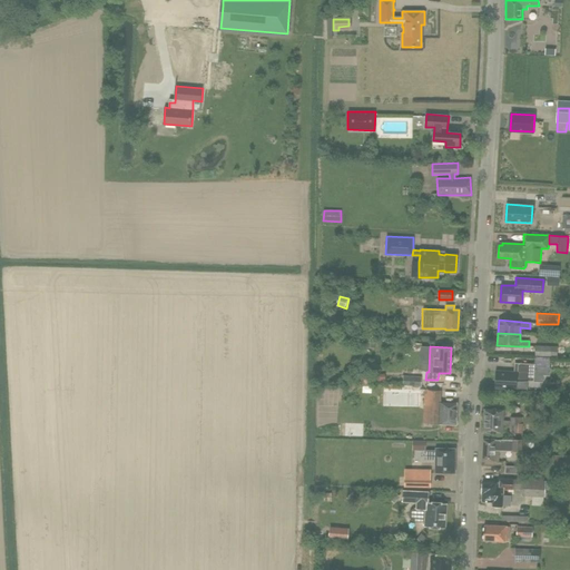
[(534,356),(557,356),(557,346),(536,346),(534,356)]
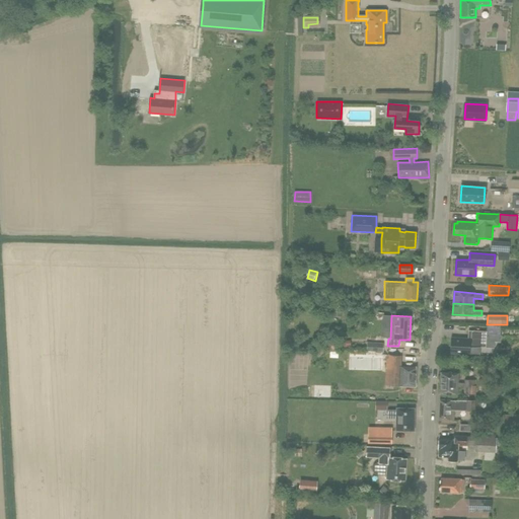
[(487,335),(487,331),(468,330),(467,339),(451,339),(450,353),(479,354),(480,347),(486,347),(494,348),(495,336),(487,335)]
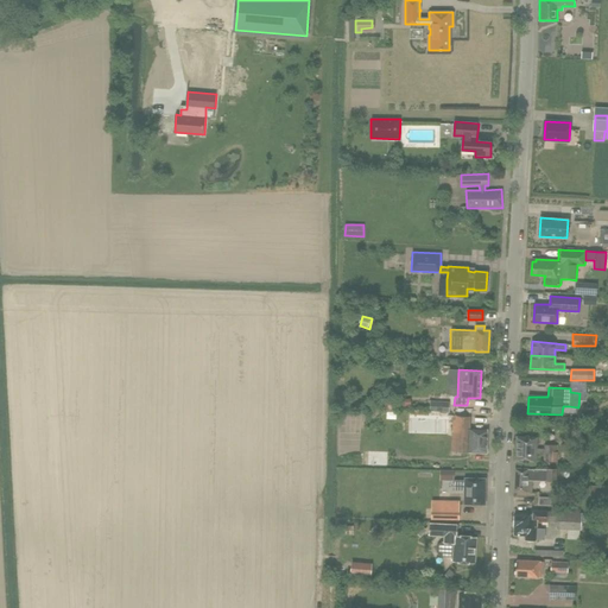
[(385,409),(396,410),(397,400),(385,399),(385,409)]
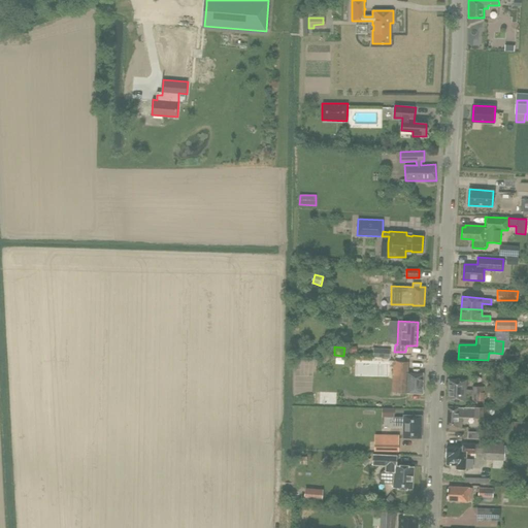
[(390,349),(374,349),(373,357),(390,358),(390,349)]
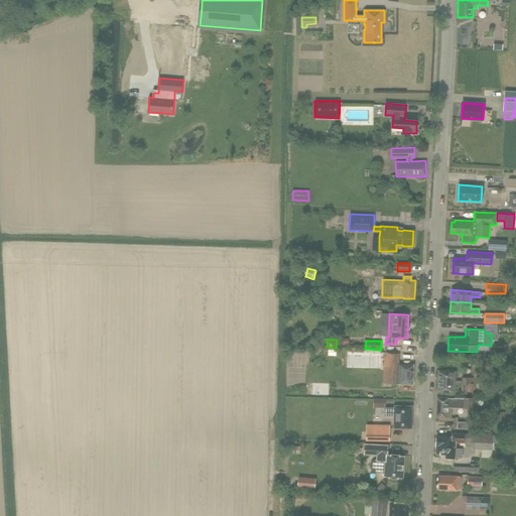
[(348,353),(348,365),(380,366),(380,354),(348,353)]
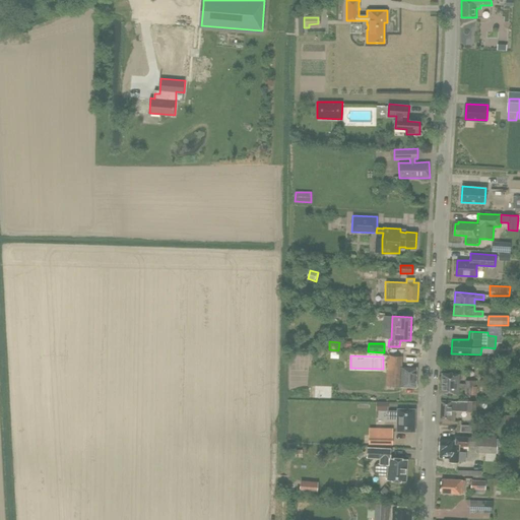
[(387,355),(386,386),(400,387),(416,388),(417,368),(402,367),(402,355),(387,355)]
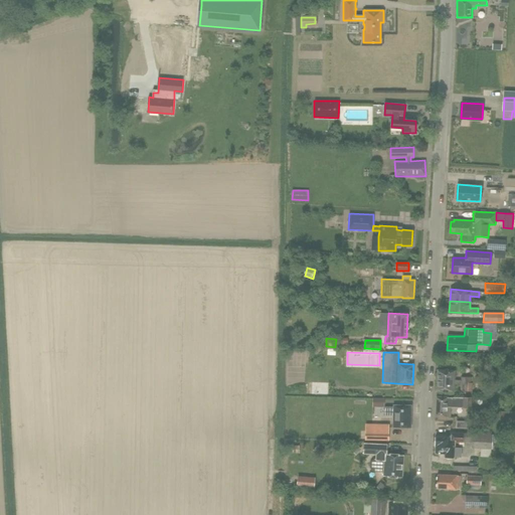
[(437,390),(454,391),(455,370),(438,369),(437,390)]
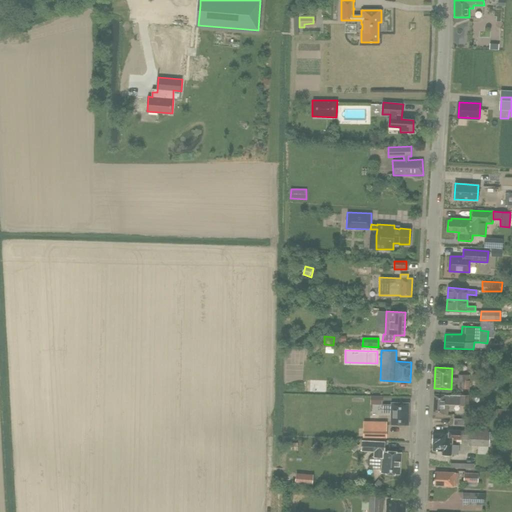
[(458,389),(468,389),(469,375),(459,374),(458,389)]
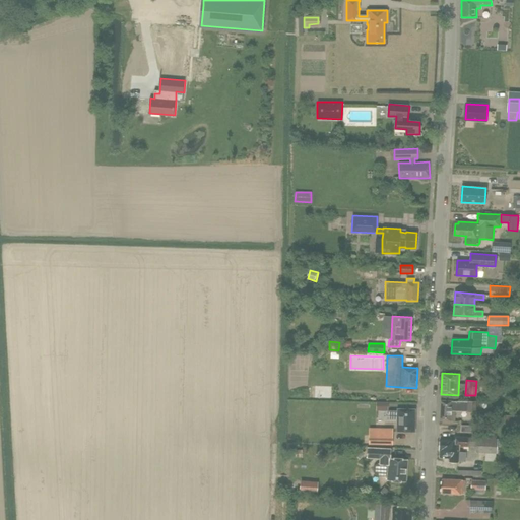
[(451,420),(454,420),(455,411),(475,412),(476,401),(441,400),(440,420),(451,420)]
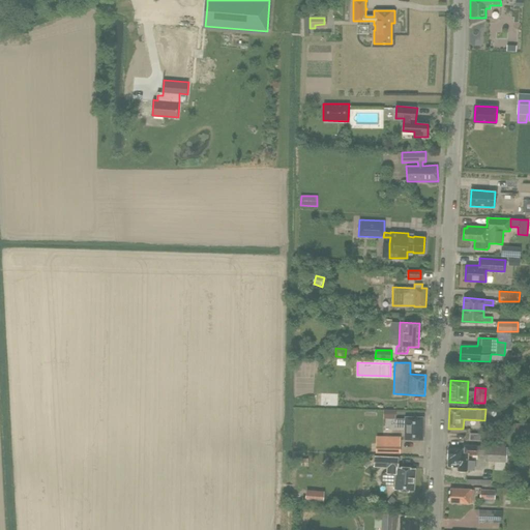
[(396,410),(383,409),(383,418),(395,418),(396,410)]
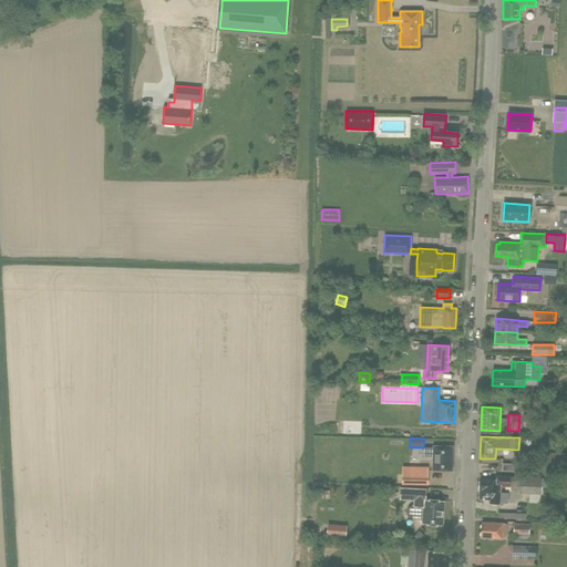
[(433,457),(433,471),(452,471),(452,446),(433,446),(433,449),(424,447),(423,457),(433,457)]
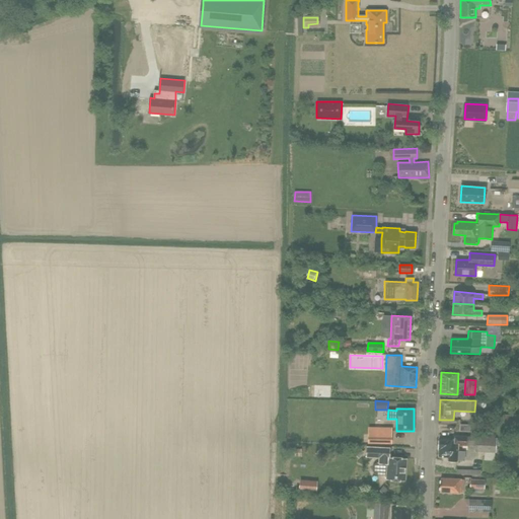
[(391,428),(369,428),(368,444),(391,444),(391,428)]
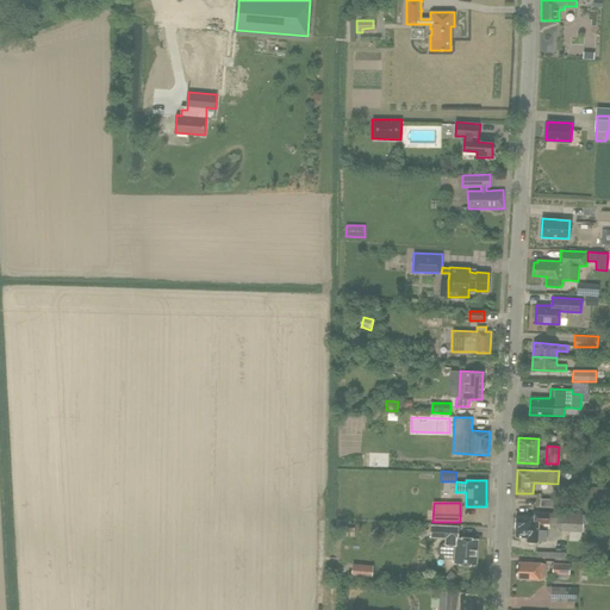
[(516,528),(516,536),(527,537),(527,541),(537,542),(537,541),(546,541),(547,529),(539,529),(539,522),(548,523),(548,512),(540,512),(534,512),(534,516),(516,515),(516,528)]
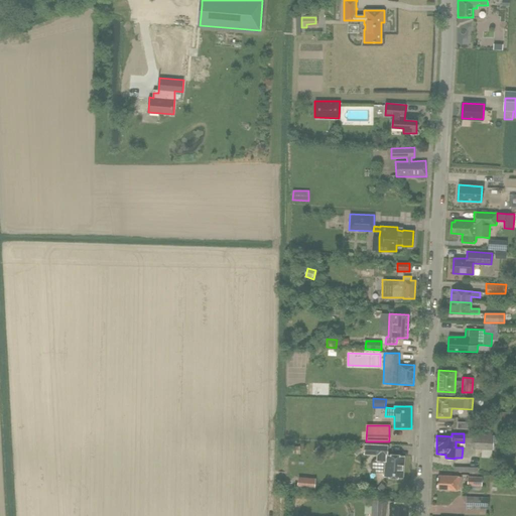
[(493,449),(494,435),(473,434),(472,448),(493,449)]
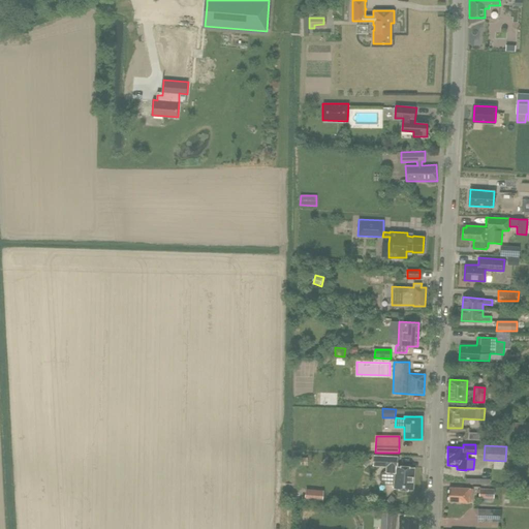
[(365,467),(371,461),(367,456),(361,462),(365,467)]
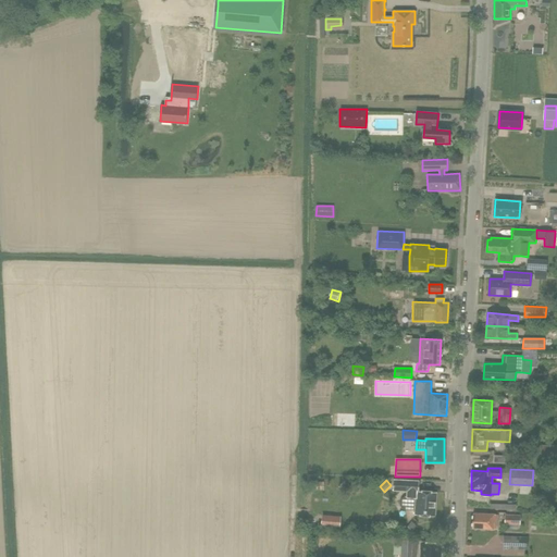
[(393,480),(393,490),(407,491),(406,496),(405,496),(404,497),(403,497),(401,498),(400,499),(400,500),(399,502),(399,503),(399,504),(400,505),(400,506),(401,507),(401,508),(403,509),(404,509),(405,509),(416,510),(416,514),(434,516),(436,492),(418,491),(419,482),(393,480)]
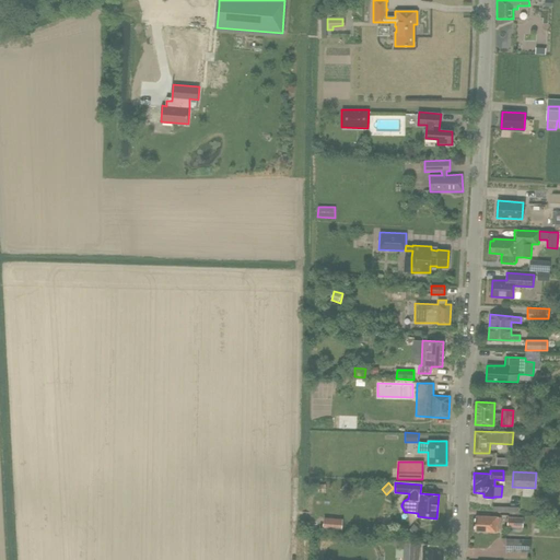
[(349,499),(357,491),(348,483),(341,491),(349,499)]
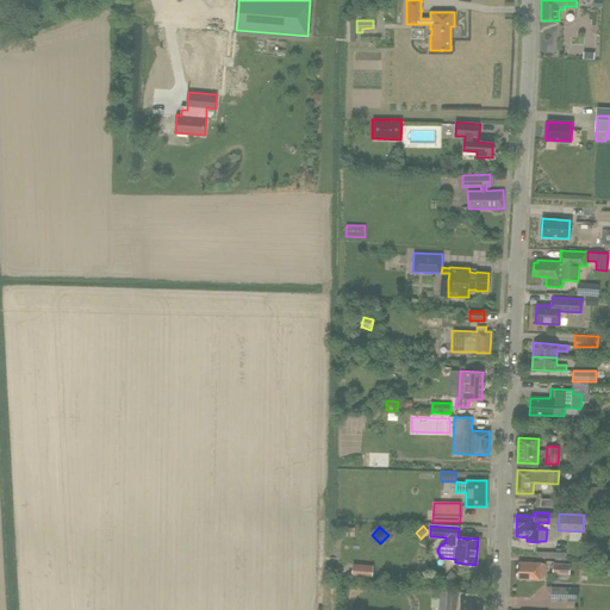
[(517,578),(543,579),(545,564),(518,562),(517,578)]
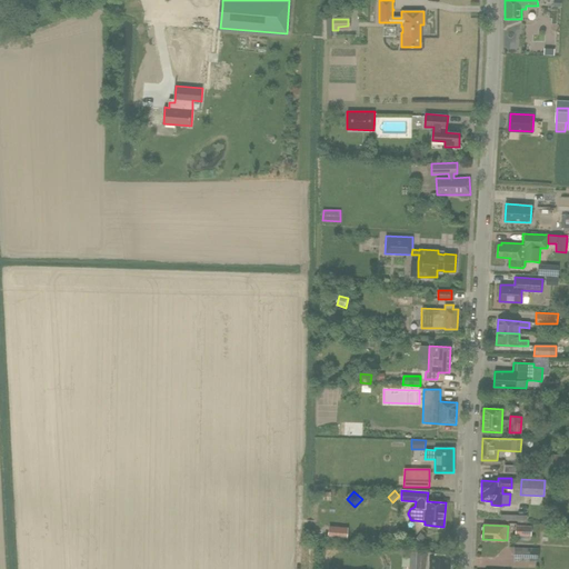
[(347,539),(348,527),(329,526),(328,538),(347,539)]
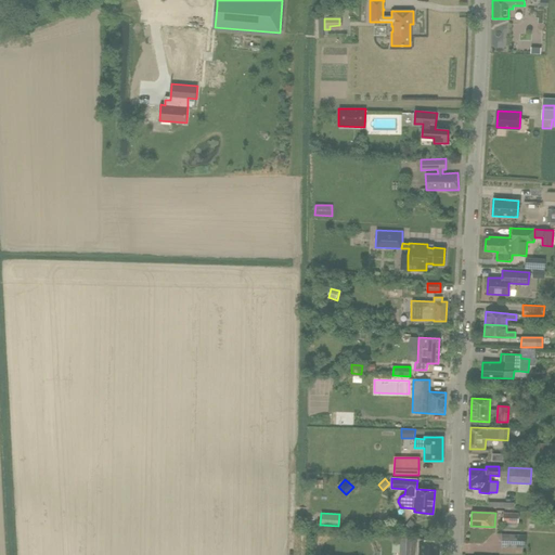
[(503,521),(517,523),(518,514),(503,513),(503,521)]
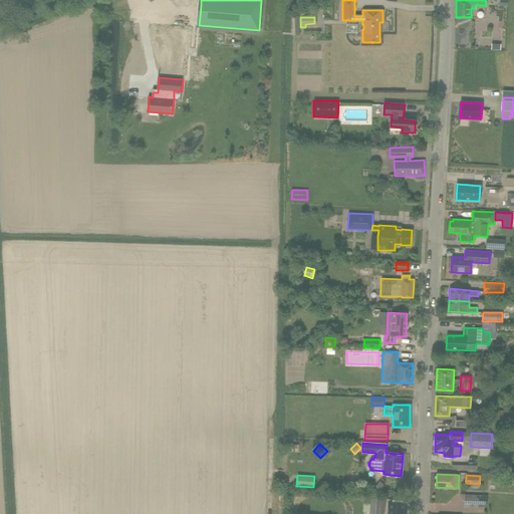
[(478,507),(478,495),(465,494),(464,506),(478,507)]
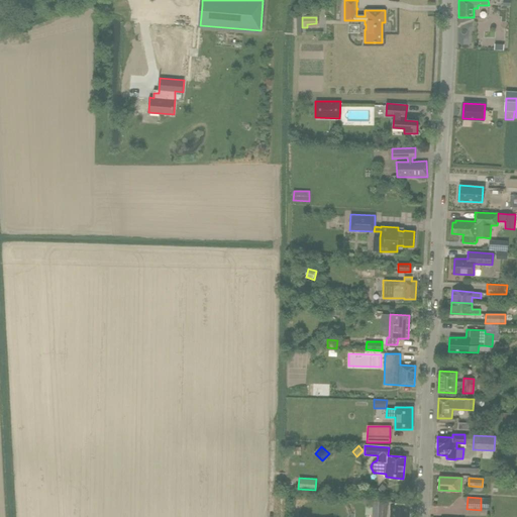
[(386,516),(387,502),(373,501),(372,516),(375,516),(386,516)]
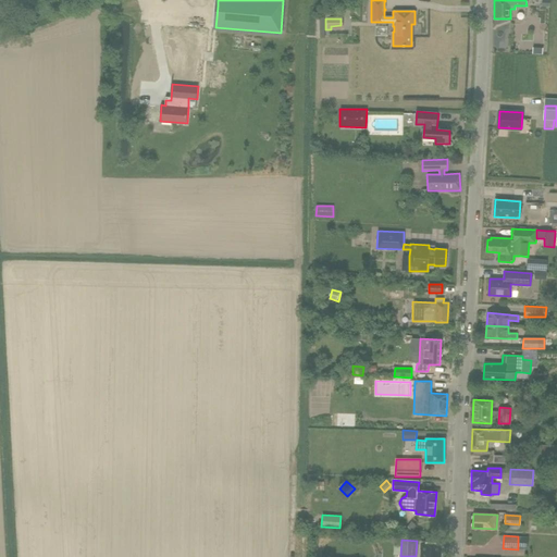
[(440,556),(441,544),(421,543),(420,556),(440,556)]
